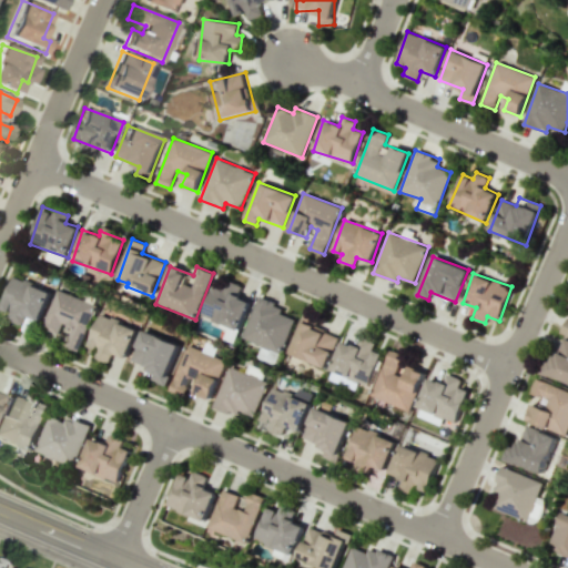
[(10,312),(8,320),(23,325),(26,315),(41,321),(51,290),(11,277),(1,308),(10,312)]
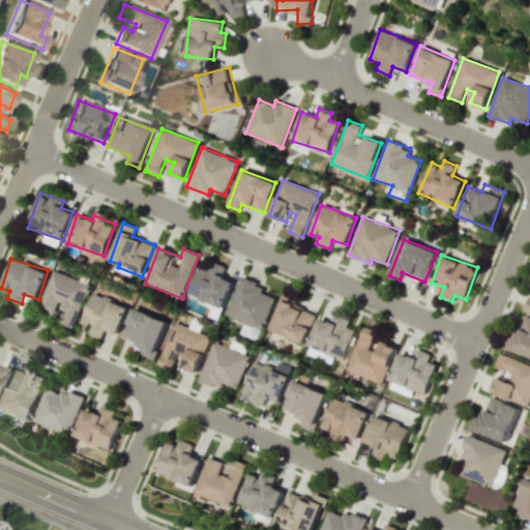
[(234,282),(223,277),(227,267),(214,262),(210,272),(198,267),(188,295),(225,307),(234,282)]
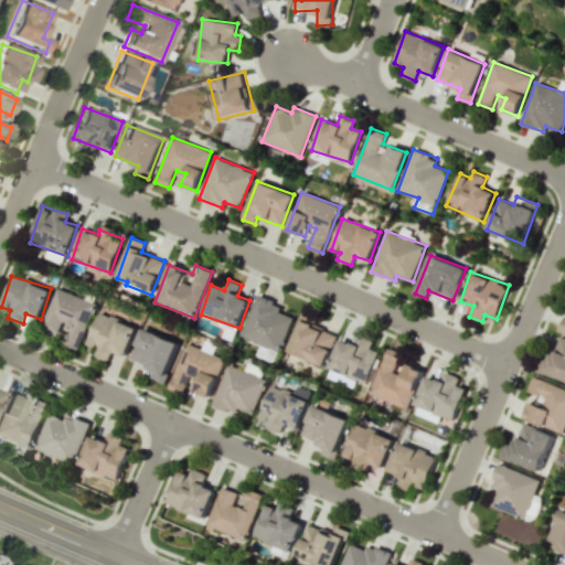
[(43,327),(59,332),(62,322),(71,324),(64,344),(78,350),(96,302),(57,288),(43,327)]
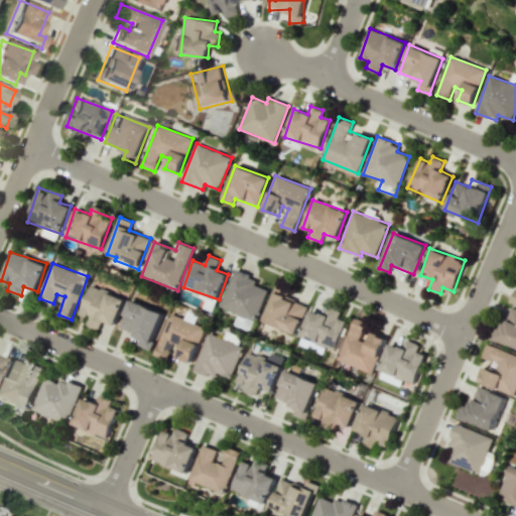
[(221,307),(256,320),(268,289),(255,284),(258,278),(235,270),(221,307)]
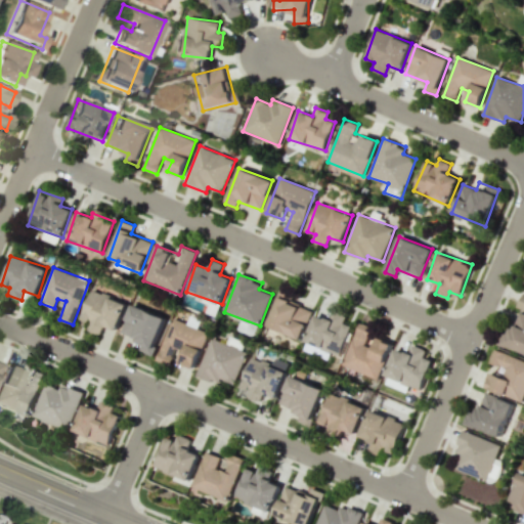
[(81,319),(90,322),(87,330),(100,335),(103,325),(117,331),(127,303),(92,290),(81,319)]
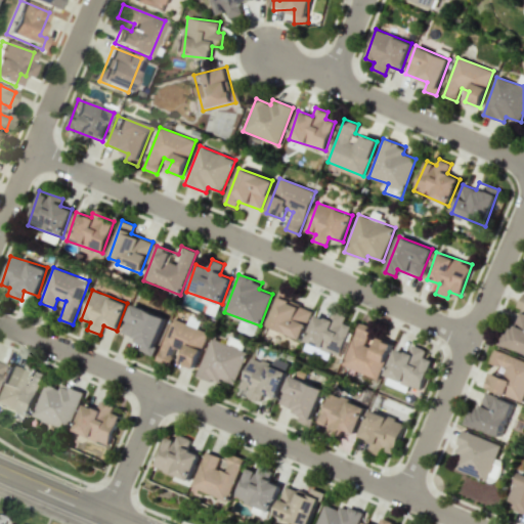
[(268,325),(300,339),(312,309),(280,296),(268,325)]
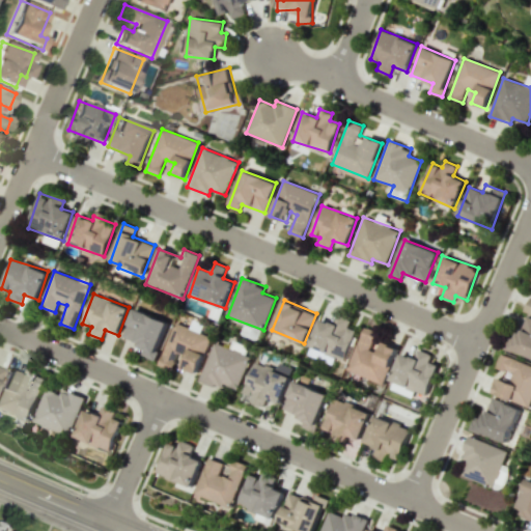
[(168,322),(134,308),(122,338),(135,342),(133,347),(142,352),(141,355),(154,360),(168,322)]
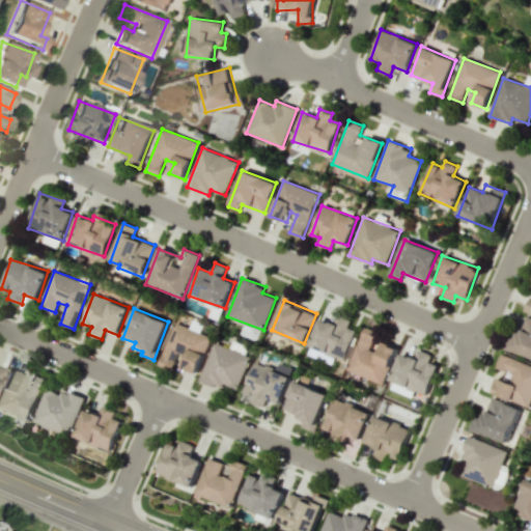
[(320,318),(309,347),(345,362),(358,331),(348,327),(351,322),(337,316),(334,324),(320,318)]
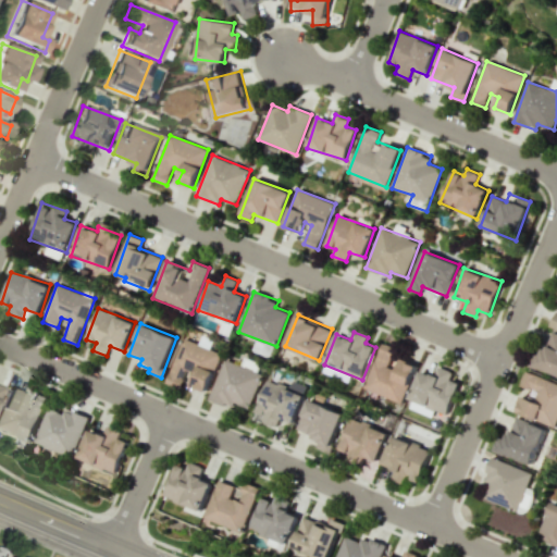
[(556,374),(556,334),(549,332),(539,369),(556,374)]
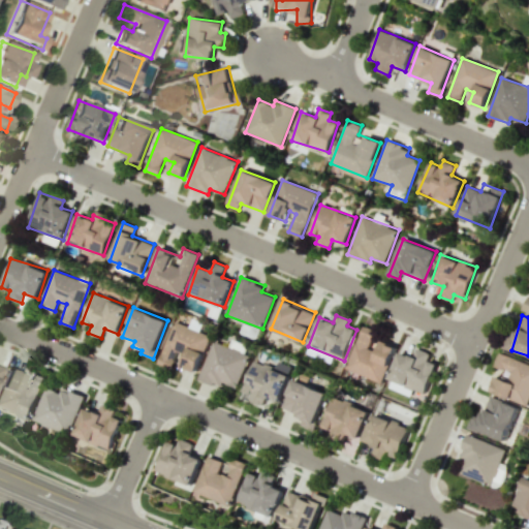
[(158,364),(172,369),(174,364),(197,372),(211,335),(174,321),(158,364)]
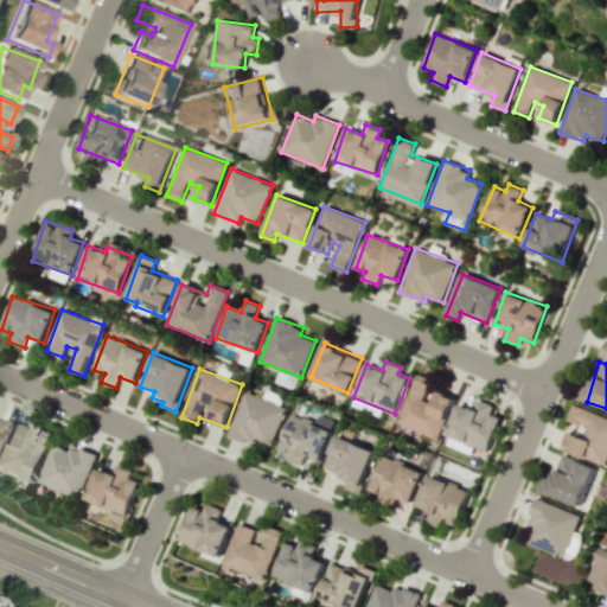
[(397,422),(438,440),(457,395),(416,378),(397,422)]
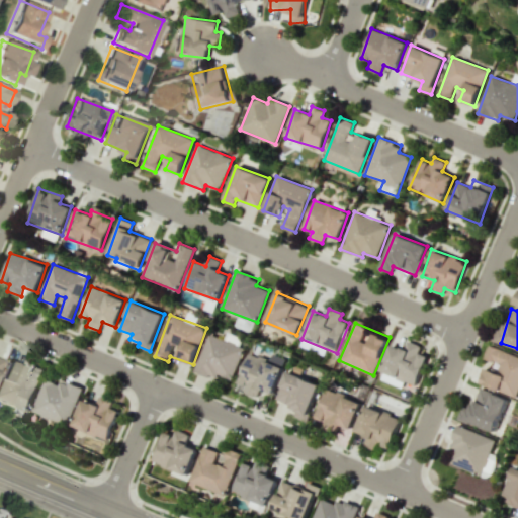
[(195,372),(217,379),(218,374),(234,380),(245,347),(208,334),(195,372)]
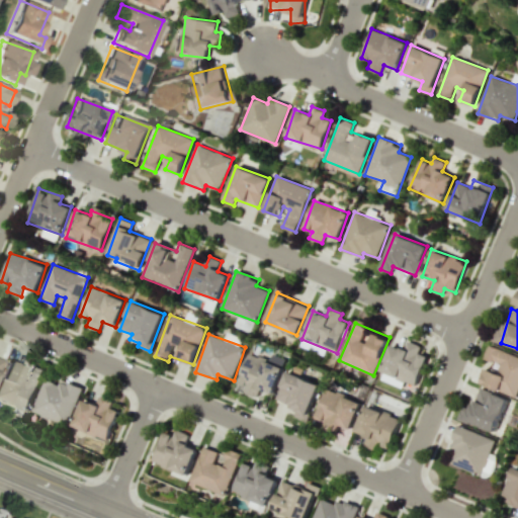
[(416,385),(427,356),(419,353),(422,346),(408,341),(405,349),(392,344),(380,372),(416,385)]
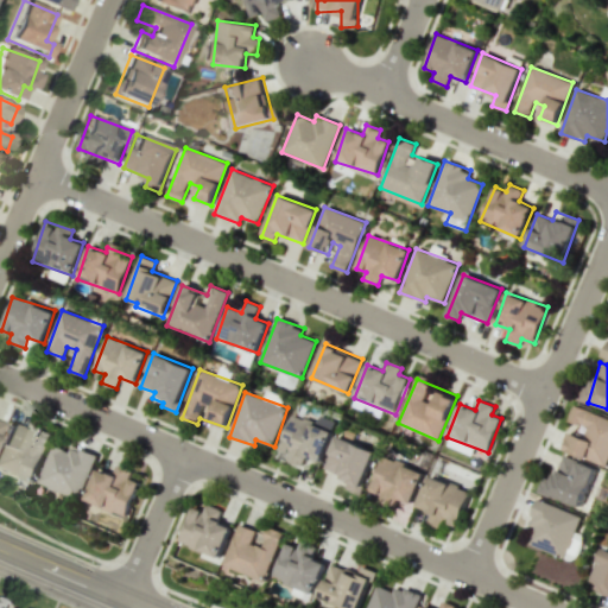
[(607,466),(607,417),(574,406),(569,420),(588,428),(586,437),(571,432),(565,451),(607,466)]
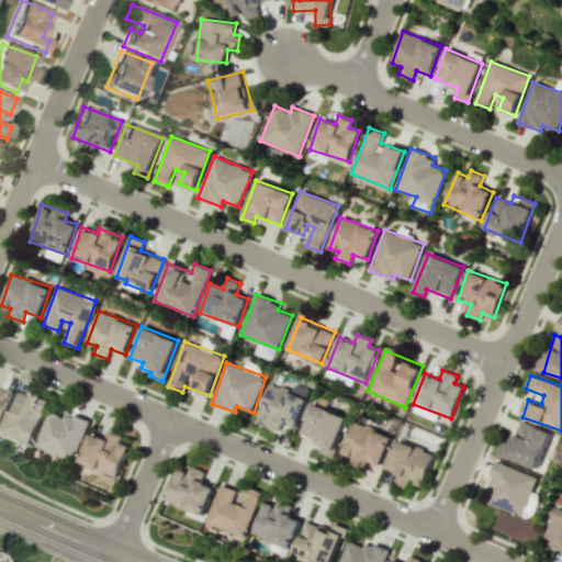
[(307,398),(270,384),(258,415),(267,418),(265,426),(278,430),(281,423),(296,428),(307,398)]
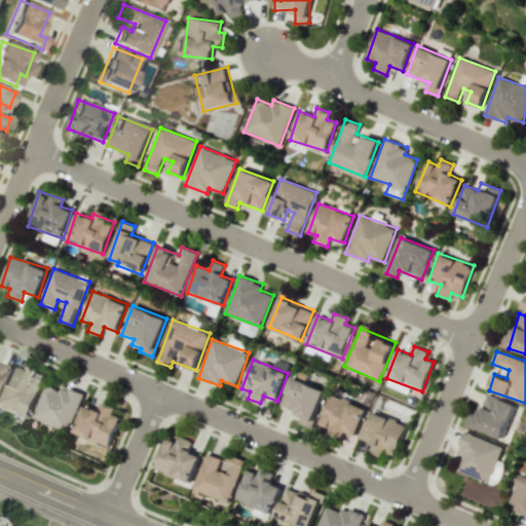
[(0,380),(0,406),(28,417),(44,375),(31,370),(25,387),(17,384),(22,373),(5,367),(0,380)]
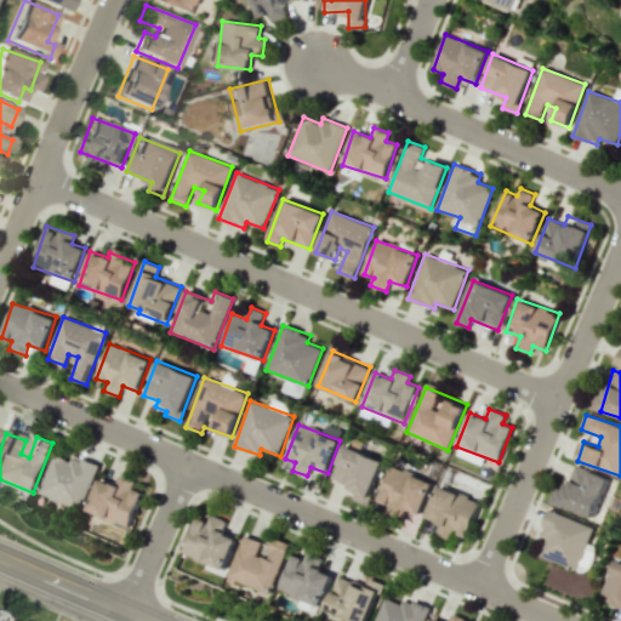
[(353,500),(366,505),(383,460),(345,445),(330,480),(357,490),(353,500)]
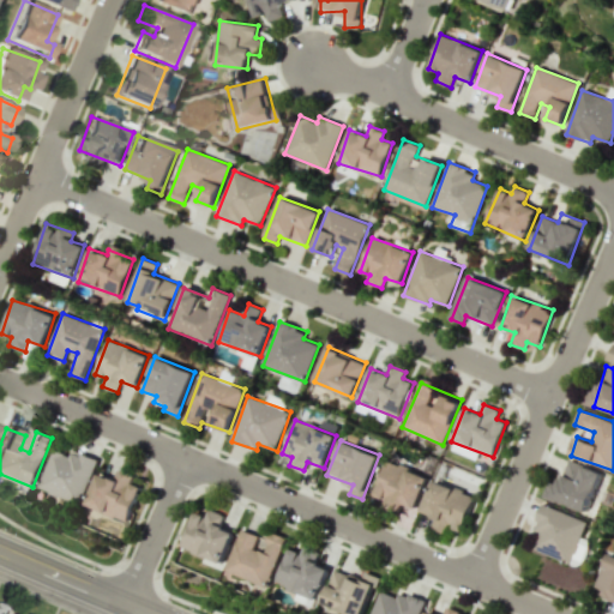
[(79,504),(96,459),(73,451),(71,456),(53,450),(38,488),(79,504)]
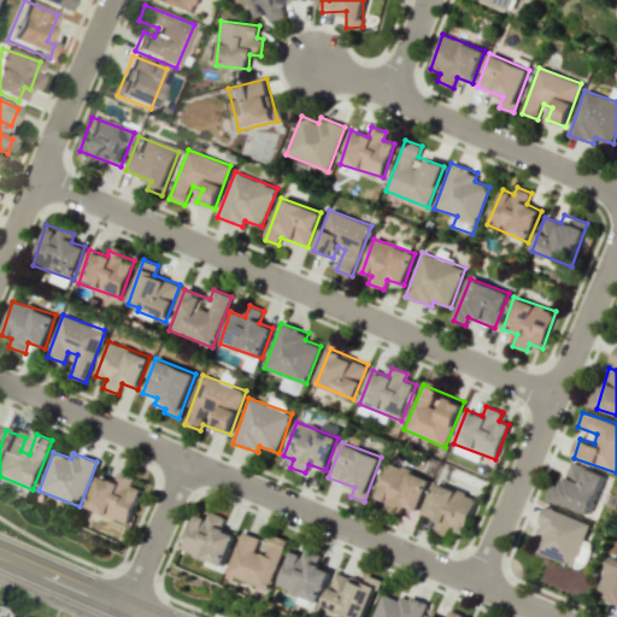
[(605,475),(570,462),(554,501),(589,515),(605,475)]
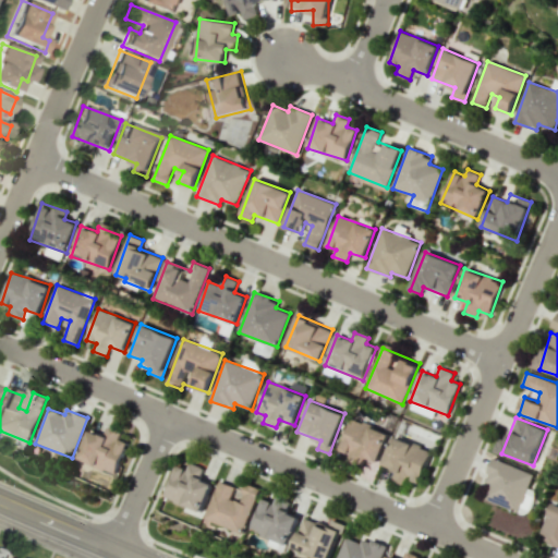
[(377,463),(390,434),(353,419),(340,448),(377,463)]
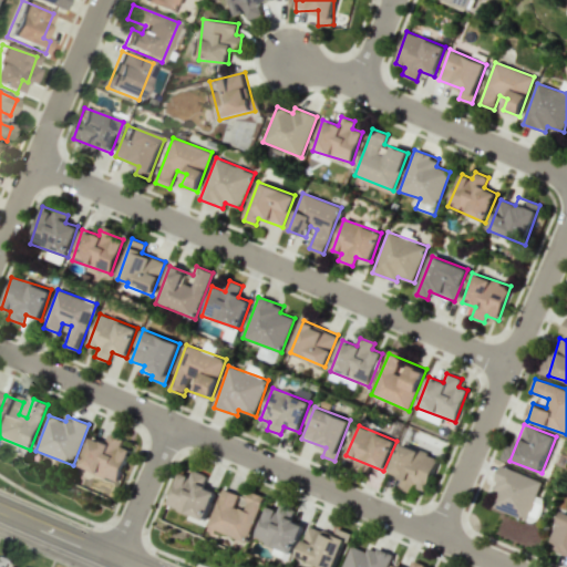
[(79,467),(117,482),(130,447),(120,444),(122,437),(109,433),(105,443),(90,437),(79,467)]
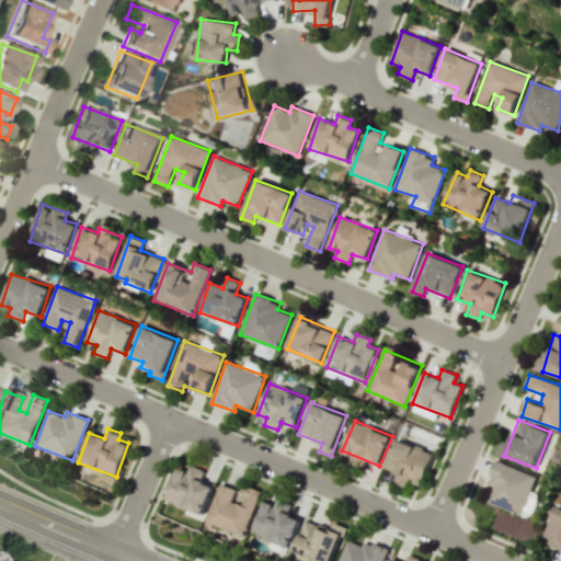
[(395,483),(407,487),(409,481),(423,485),(433,451),(395,439),(386,468),(398,472),(395,483)]
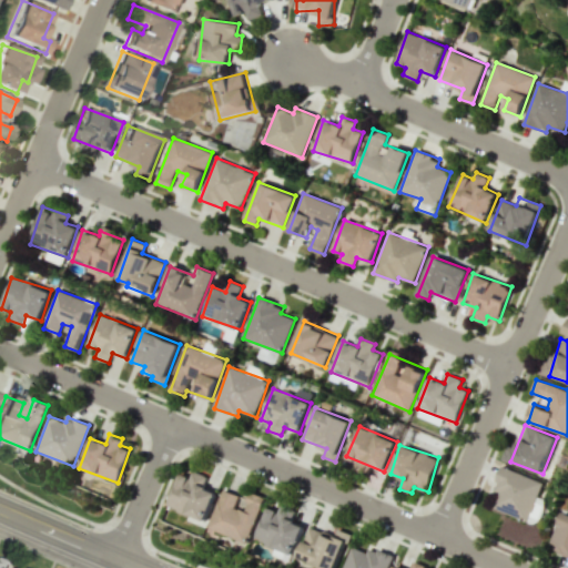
[(528,520),(543,482),(503,466),(493,492),(496,493),(490,507),(528,520)]
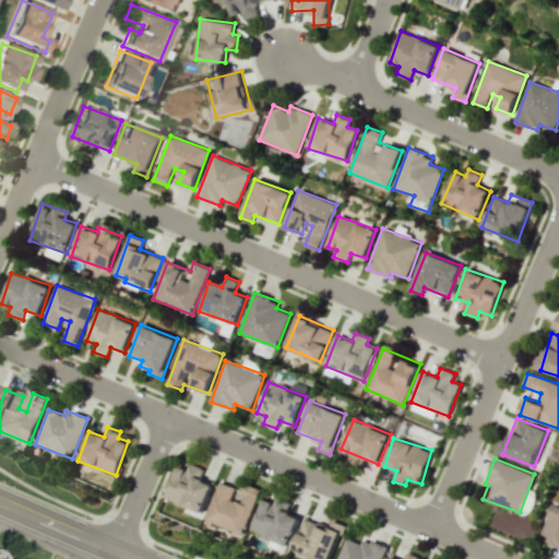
[(201,512),(213,484),(200,479),(204,468),(190,463),(187,470),(177,466),(164,498),(201,512)]
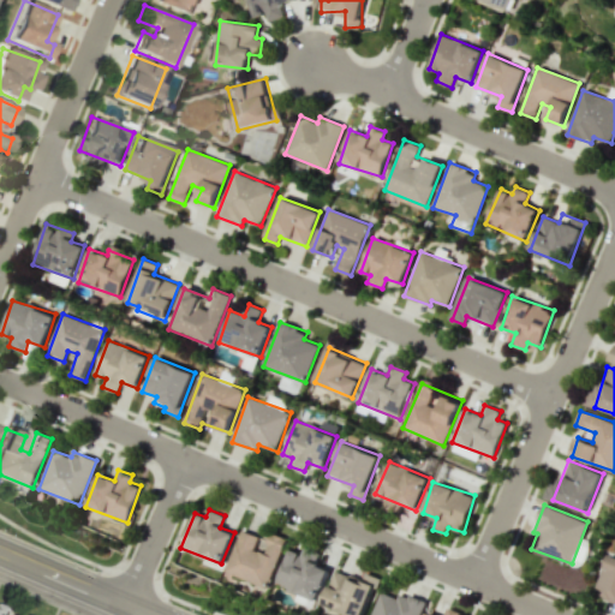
[(225,572),(268,589),(287,538),(272,532),(264,553),(255,549),(260,537),(242,530),(225,572)]
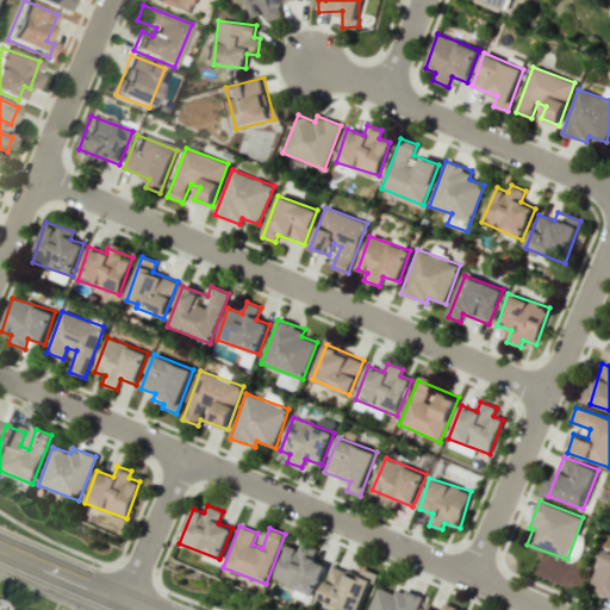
[(325,565),(312,560),(317,547),(302,542),(298,549),(286,545),(274,580),(315,595),(325,565)]
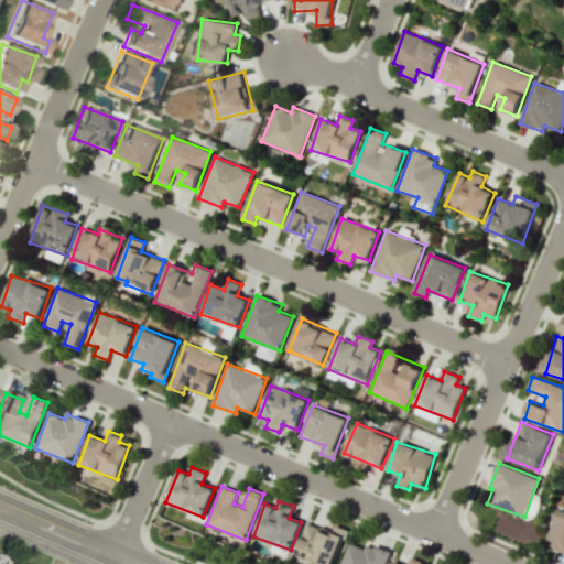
[(563,509),(560,508),(548,539),(555,542),(554,546),(563,550),(563,509)]
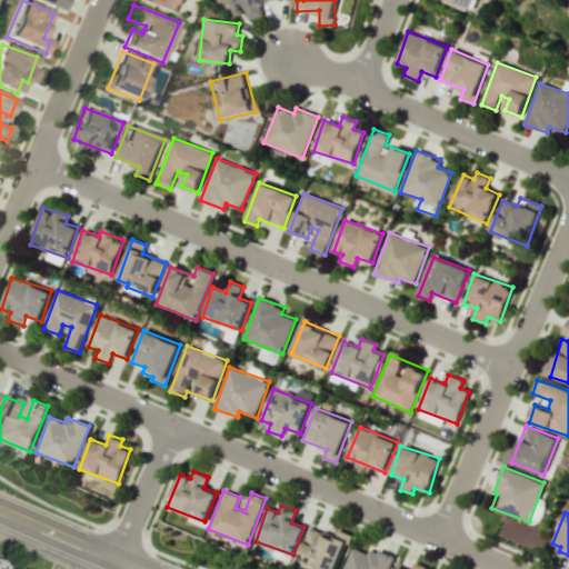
[(323,568),(336,568),(350,535),(338,530),(335,537),(310,527),(298,558),(323,568)]
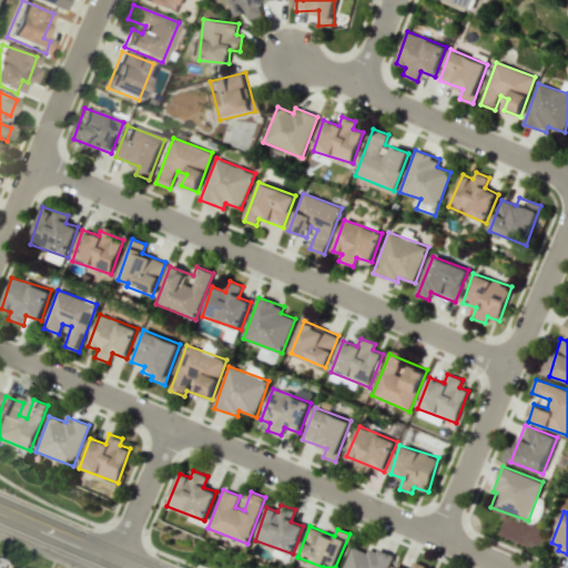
[(386,567),(392,556),(369,547),(367,553),(352,546),(343,567),(386,567)]
